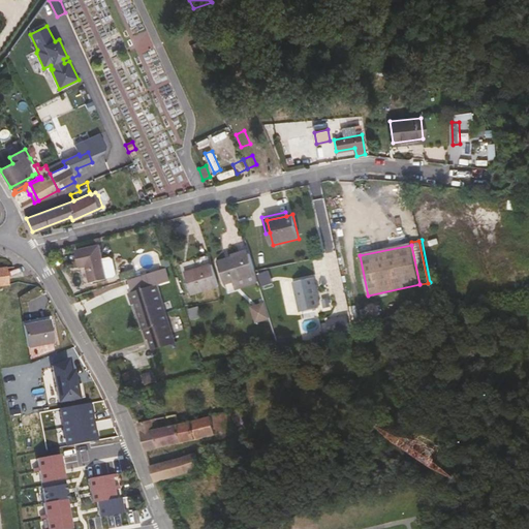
[(91,283),(107,279),(103,259),(100,246),(76,251),(81,268),(88,267),(91,283)]
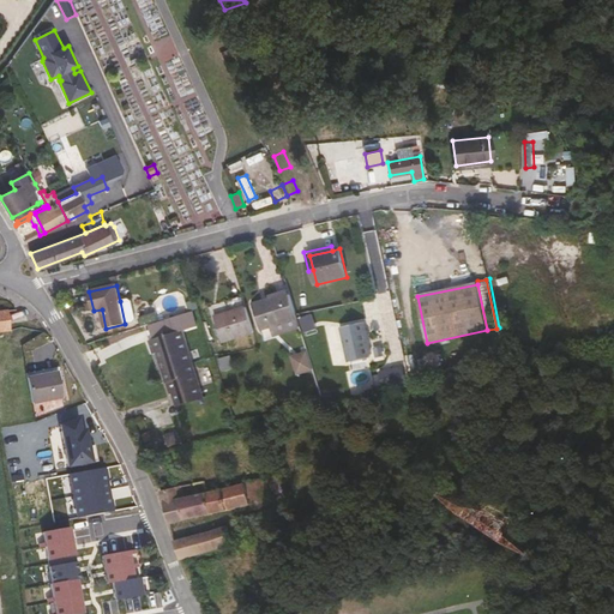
[(174,296),(170,295),(167,295),(163,299),(163,304),(167,308),(172,308),(176,305),(176,300),(174,296)]
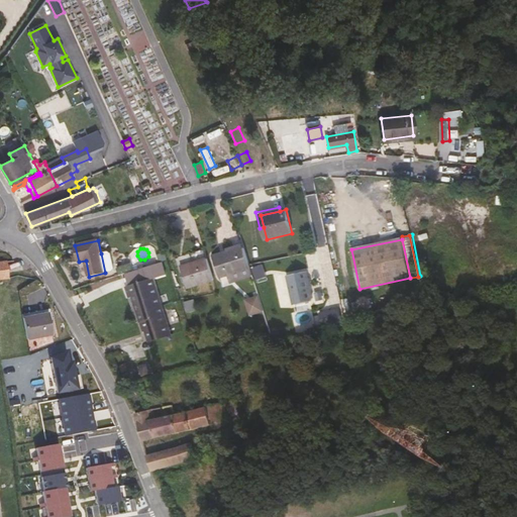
[(233,273),(236,280),(251,275),(243,248),(229,252),(215,256),(221,276),(233,273)]
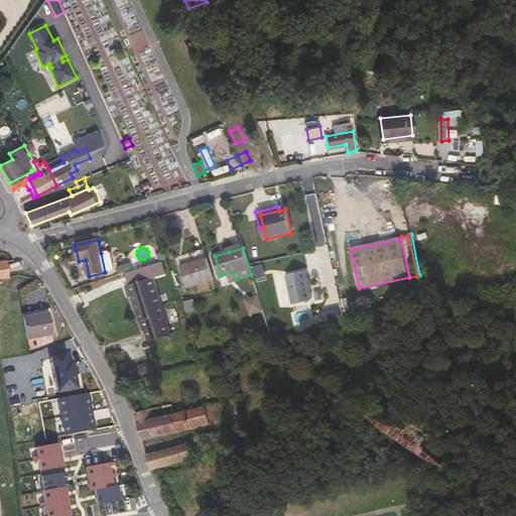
[(213,279),(205,249),(197,251),(200,261),(181,266),(186,281),(187,286),(213,279)]
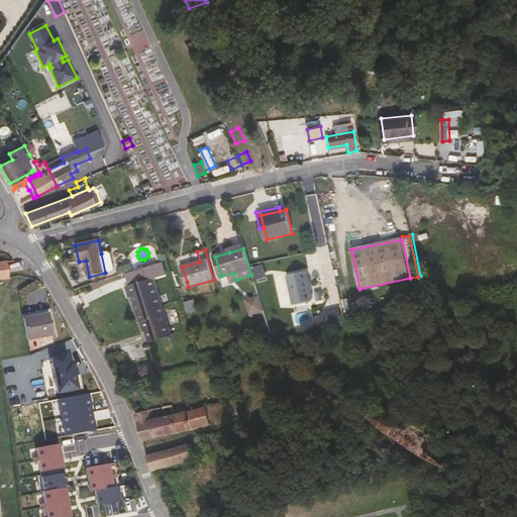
[(101,253),(105,273),(112,271),(114,268),(111,253),(107,252),(101,253)]
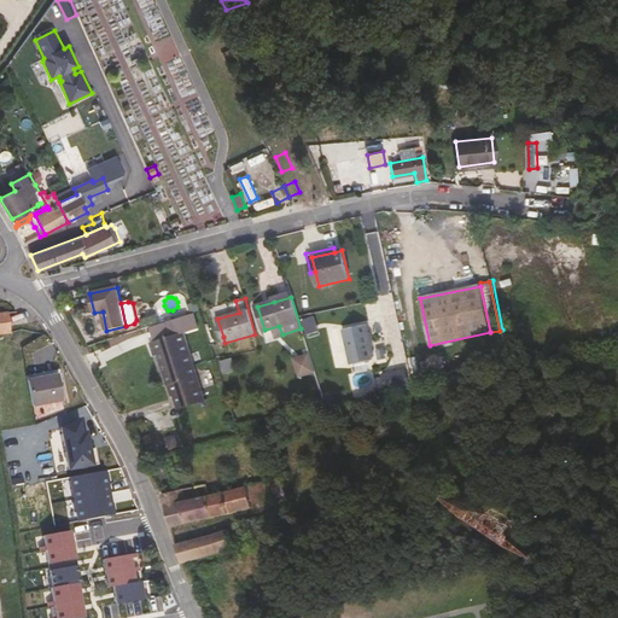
[(223,337),(217,319),(214,308),(210,309),(219,338),(223,337)]
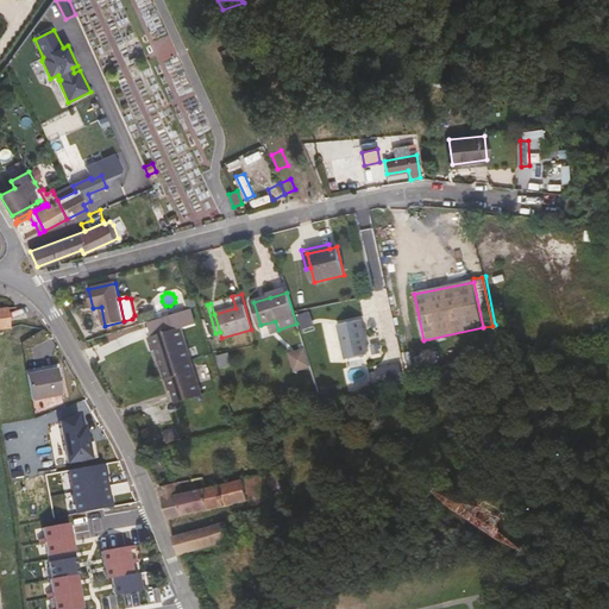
[(0,330),(10,328),(7,308),(0,309),(0,330)]
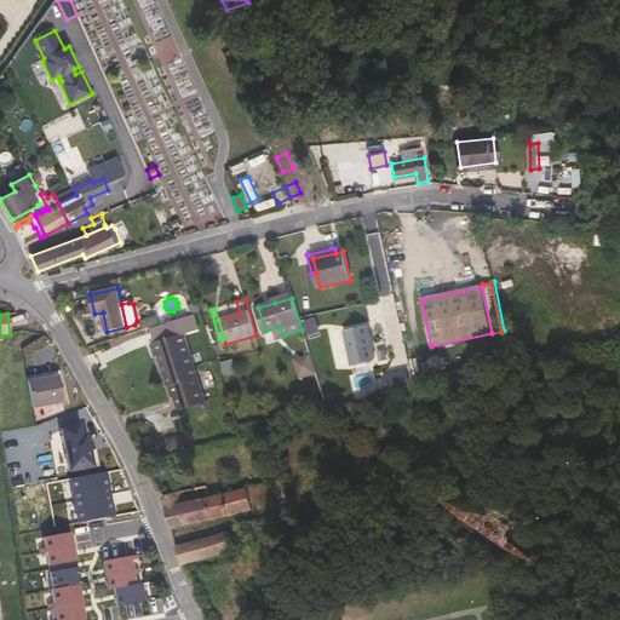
[(304,320),(310,336),(321,331),(315,316),(304,320)]
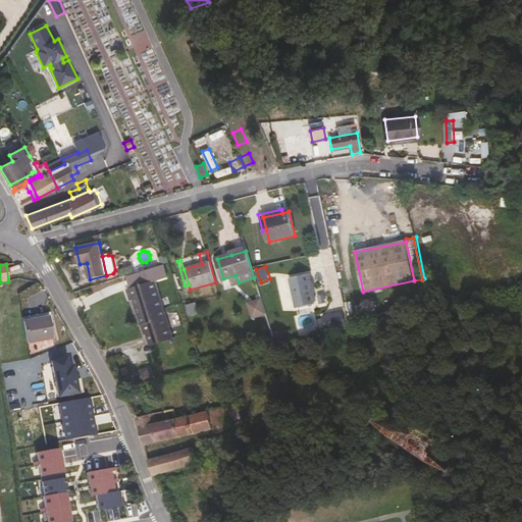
[(119,273),(120,278),(131,274),(128,267),(125,269),(126,271),(119,273)]
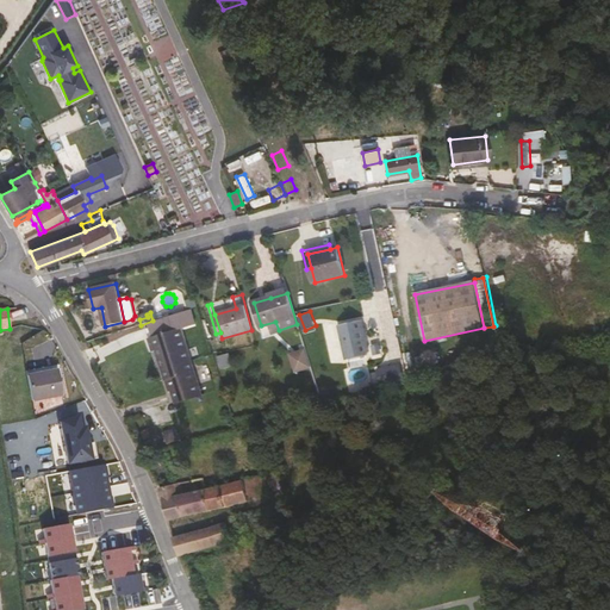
[(348,359),(368,355),(372,352),(368,341),(369,341),(367,329),(366,329),(363,321),(340,327),(348,359)]
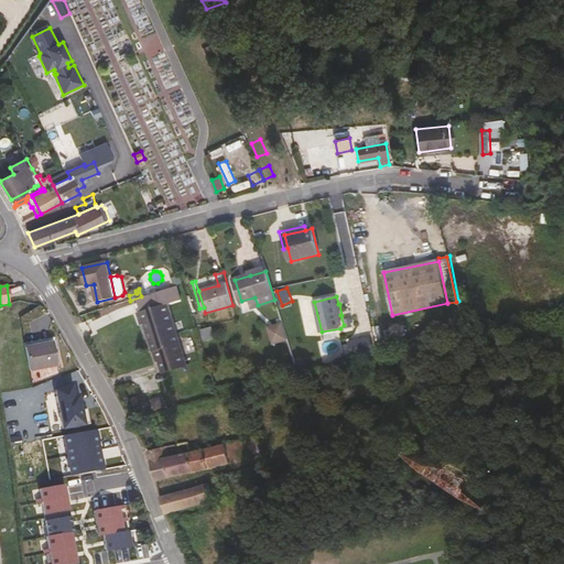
[(243,310),(258,305),(255,297),(241,301),(243,310)]
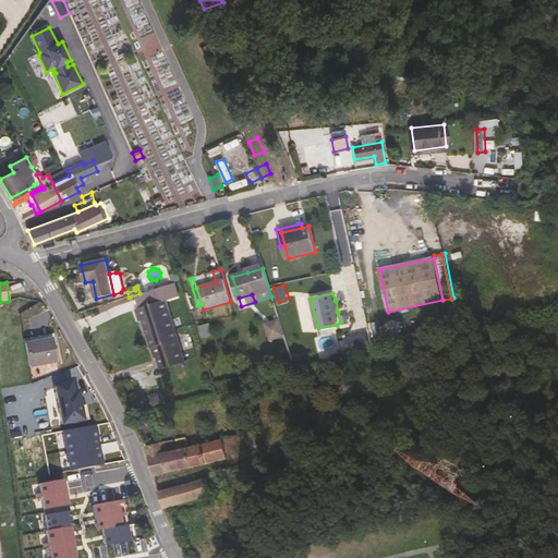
[(183,361),(166,301),(141,307),(155,358),(158,356),(161,367),(183,361)]
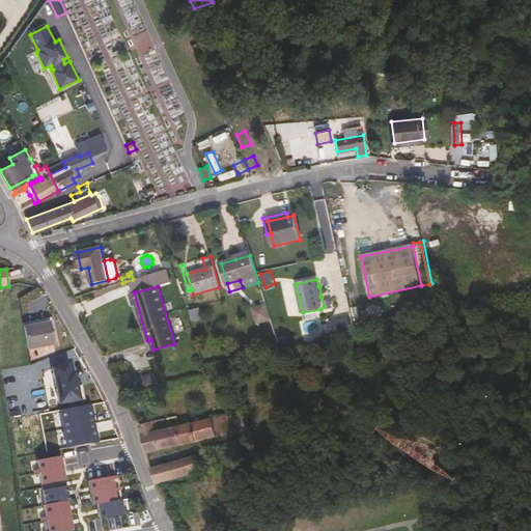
[(253,306),(256,324),(271,320),(268,303),(253,306)]
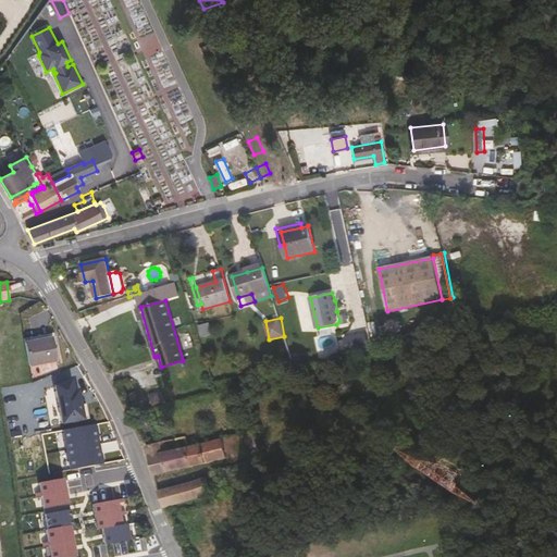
[(348,350),(370,345),(367,331),(344,336),(348,350)]
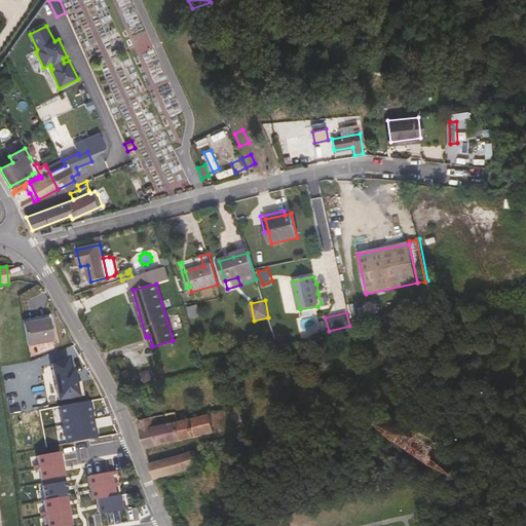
[(51,316),(23,321),(28,345),(53,341),(51,332),(54,331),(51,316)]
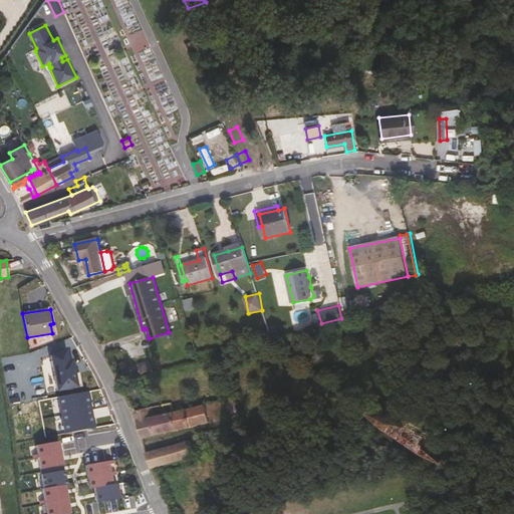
[(51,355),(57,391),(82,387),(79,373),(75,373),(72,360),(68,360),(66,349),(51,355)]
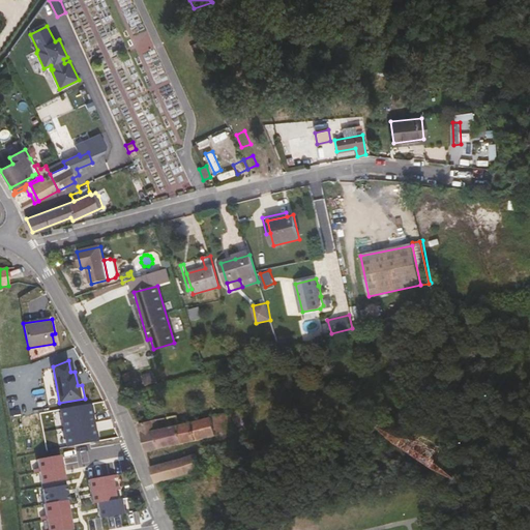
[(90,404),(60,410),(67,447),(96,442),(90,404)]
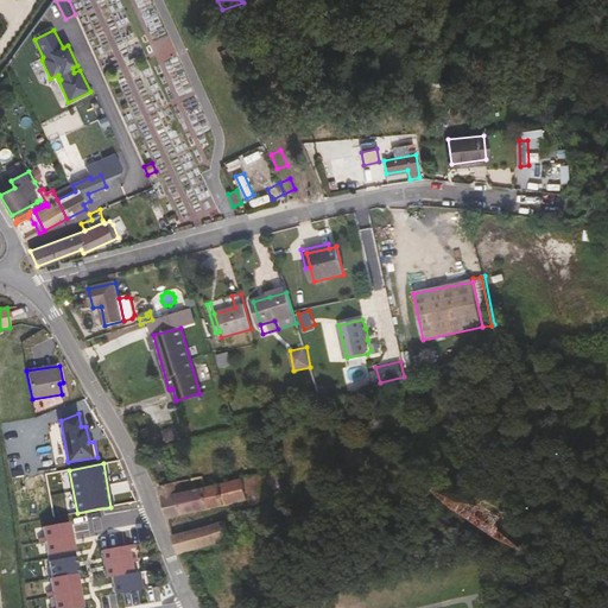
[(264,474),(268,489),(280,486),(276,470),(264,474)]
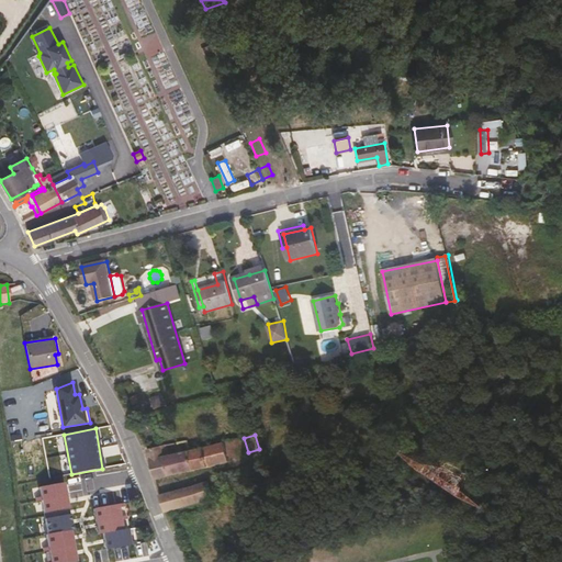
[(147,450),(155,480),(228,461),(228,459),(248,453),(248,452),(244,438),(171,456),(168,446),(149,449),(147,450)]
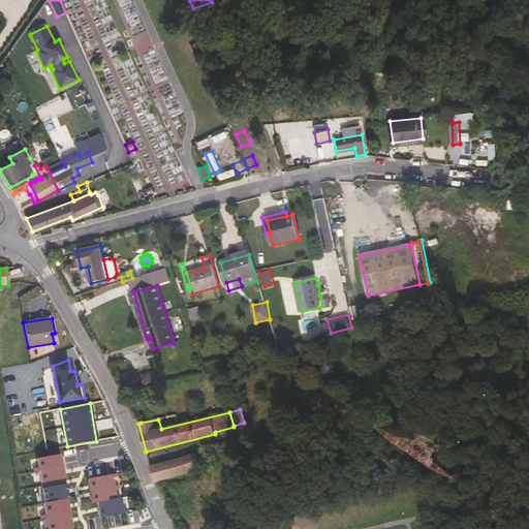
[(156,483),(160,481),(181,475),(180,474),(209,465),(206,457),(203,458),(200,452),(176,460),(151,467),(156,483)]
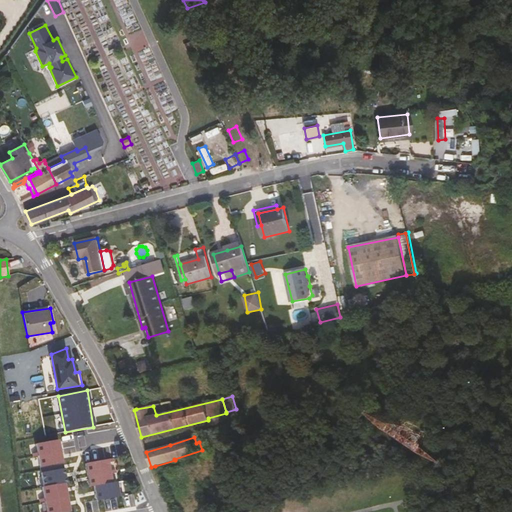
[(41,466),(63,462),(59,439),(37,443),(38,452),(33,453),(34,456),(39,455),(41,466)]
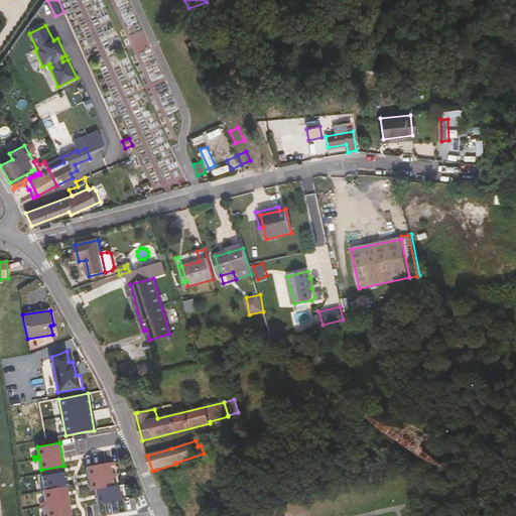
[(420,463),(414,460),(409,458),(407,463),(406,464),(418,470),(420,465),(421,464),(420,463)]
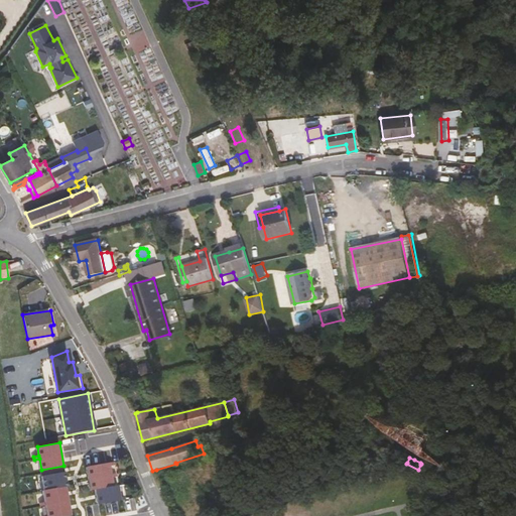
[(115,461),(87,466),(91,489),(95,488),(99,504),(126,499),(126,496),(121,496),(119,485),(114,485),(113,477),(117,476),(117,473),(112,474),(111,466),(115,465),(115,461)]
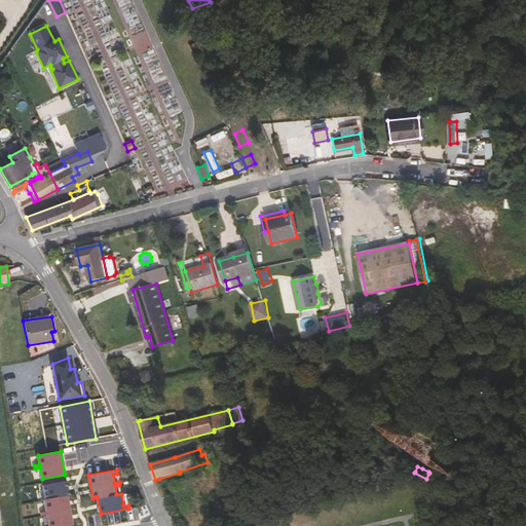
[(46,499),(67,496),(69,495),(65,475),(42,479),(46,499)]
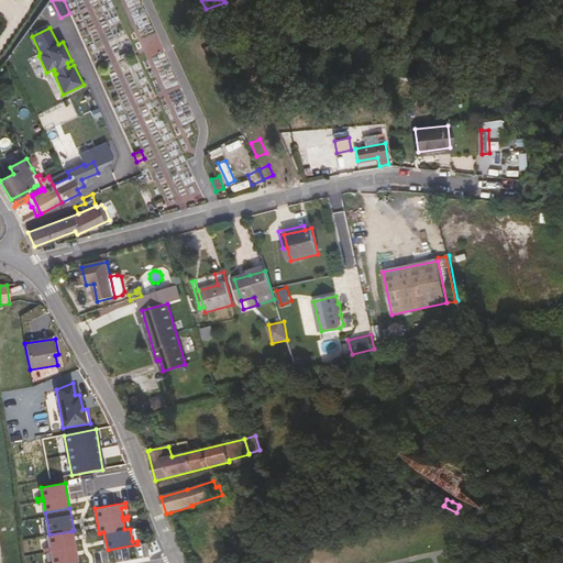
[(70,562),(78,562),(72,531),(50,534),(47,534),(50,548),(44,548),(44,552),(50,551),(52,562),(51,562),(70,562)]
